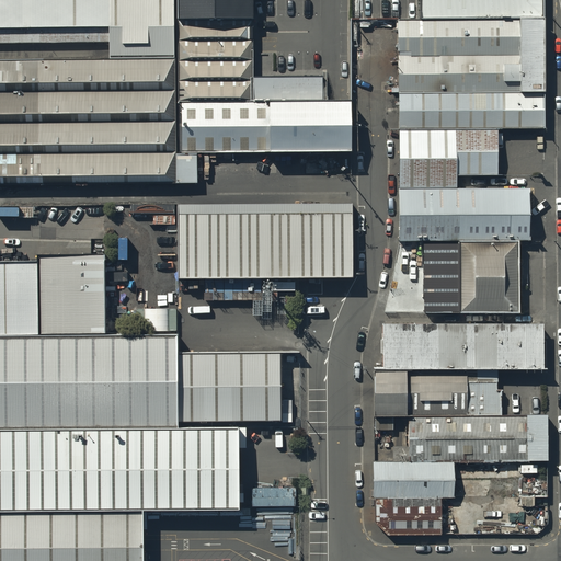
[(106,47),(168,47),(168,6),(167,0),(0,0),(0,31),(106,31),(106,47)]
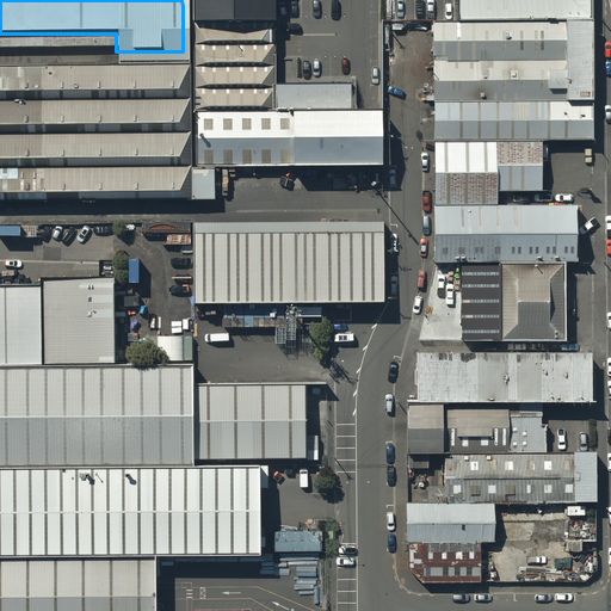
[(565,17),(591,17),(590,0),(457,0),(457,17),(565,17)]
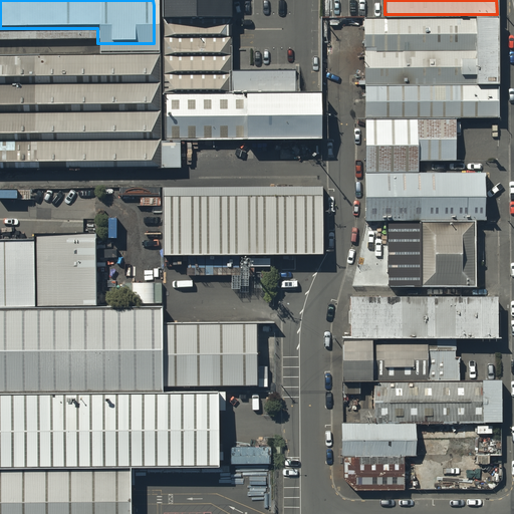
[(232,72),(230,4),(163,5),(164,94),(232,94),(232,72)]
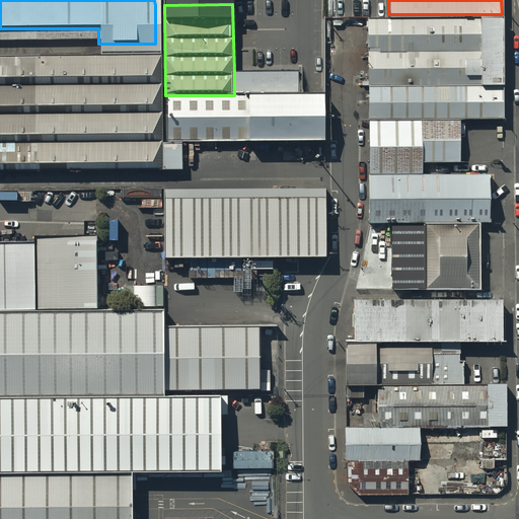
[(367,15),(367,84),(479,83),(479,14),(388,14),(367,15)]
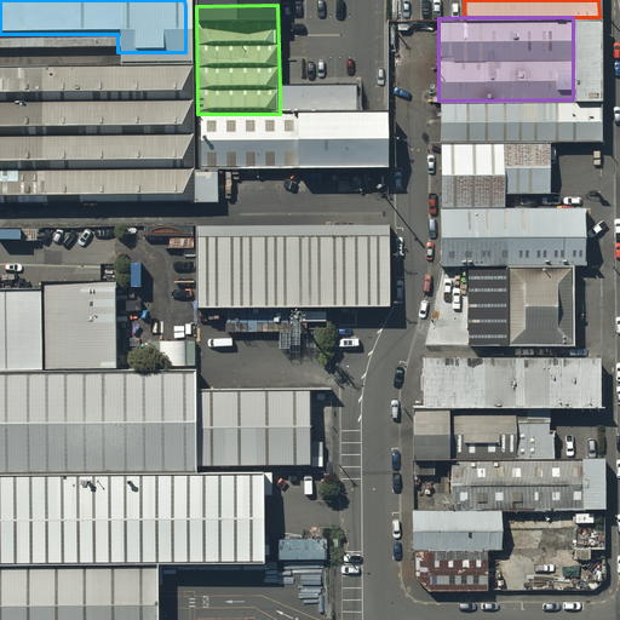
[(600,17),(573,17),(573,99),(600,99),(600,17)]
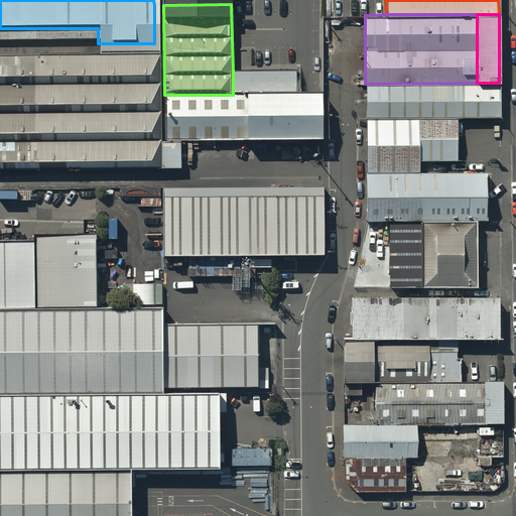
[(155,45),(0,46),(0,158),(162,157),(161,45),(155,45)]
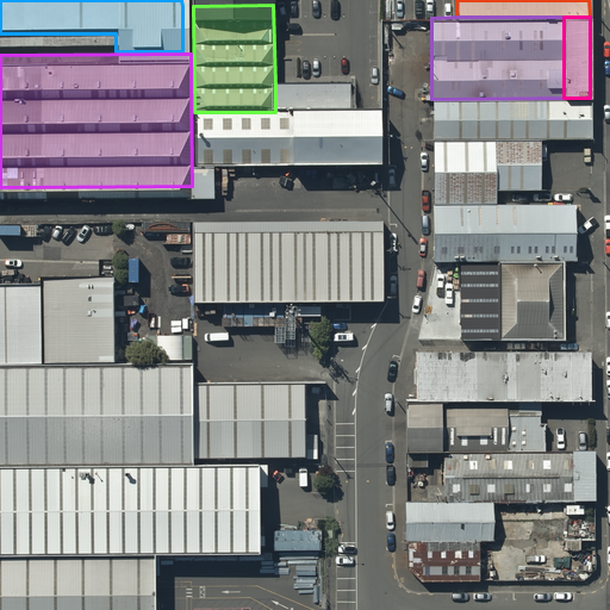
[(275,86),(275,112),(352,111),(352,85),(275,86)]
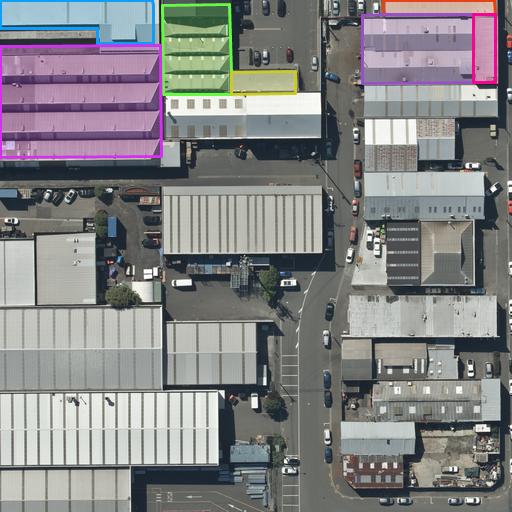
[(362,83),(361,111),(453,110),(490,109),(495,82),(473,82),(362,83)]
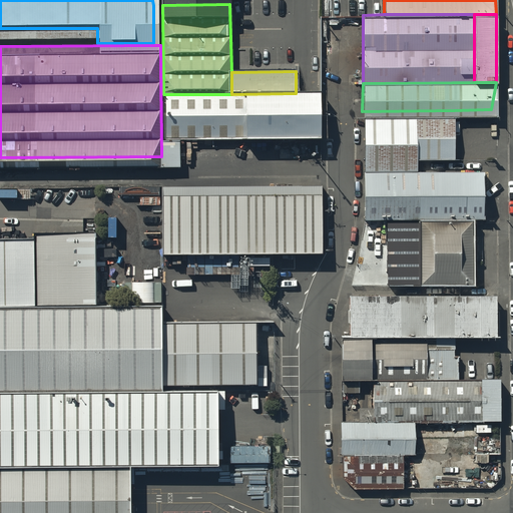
[(231,94),(163,94),(162,143),(322,142),(321,93),(296,93),(231,94)]
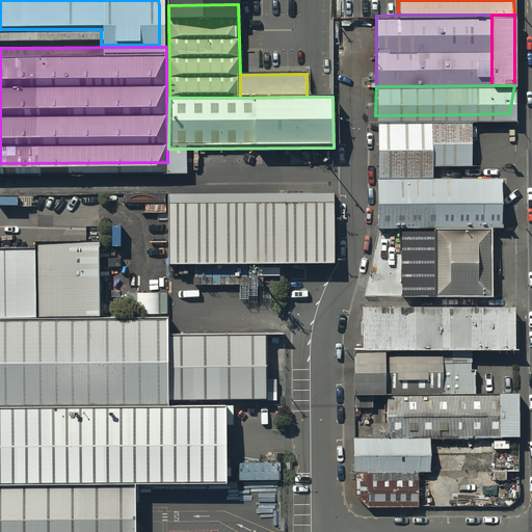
[(375,115),(376,166),(433,165),(434,155),(471,155),(471,114),(375,115)]
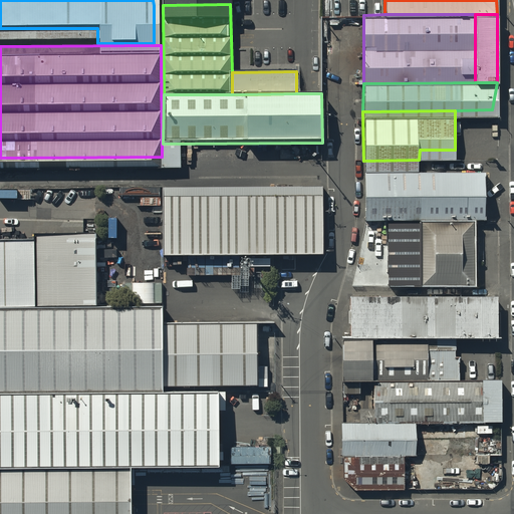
[(419,160),(363,161),(363,211),(482,210),(481,160),(419,160)]
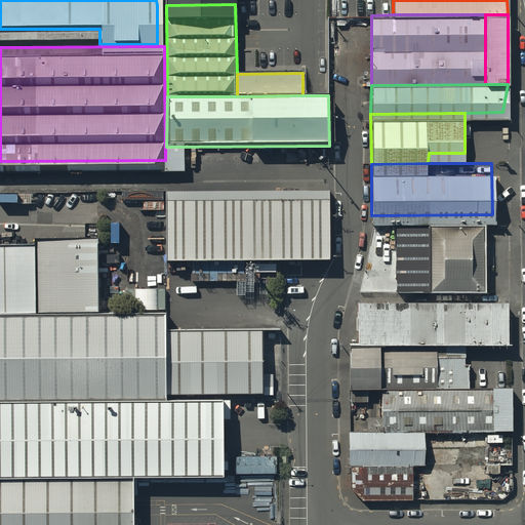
[(327,188),(165,189),(166,257),(328,255),(327,188)]
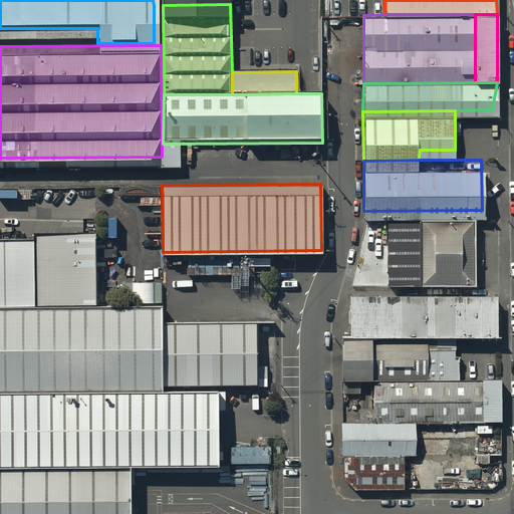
[(469,276),(469,210),(417,211),(417,276),(469,276)]
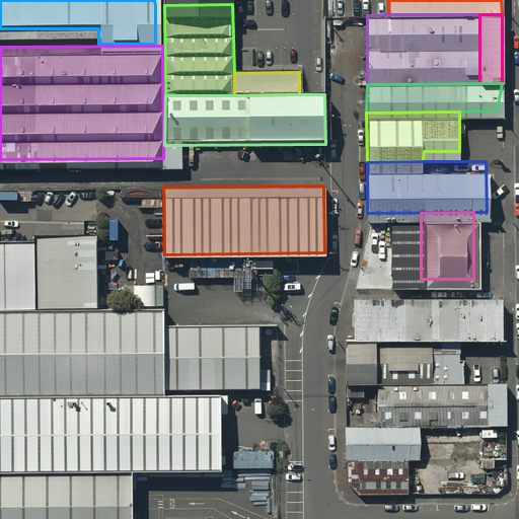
[(34,244),(35,312),(98,312),(97,237),(34,237),(34,244)]
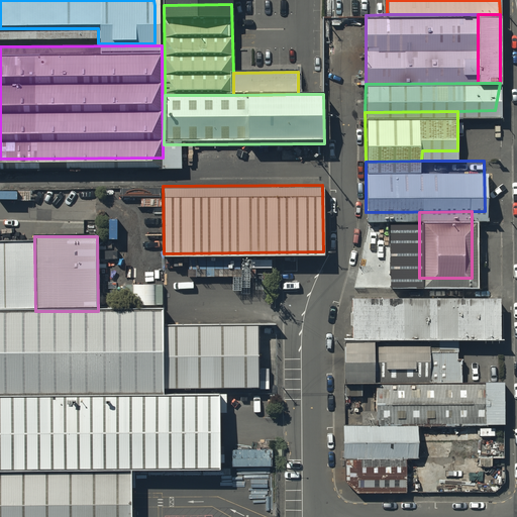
[(34,243),(0,243),(0,311),(35,311),(34,243)]
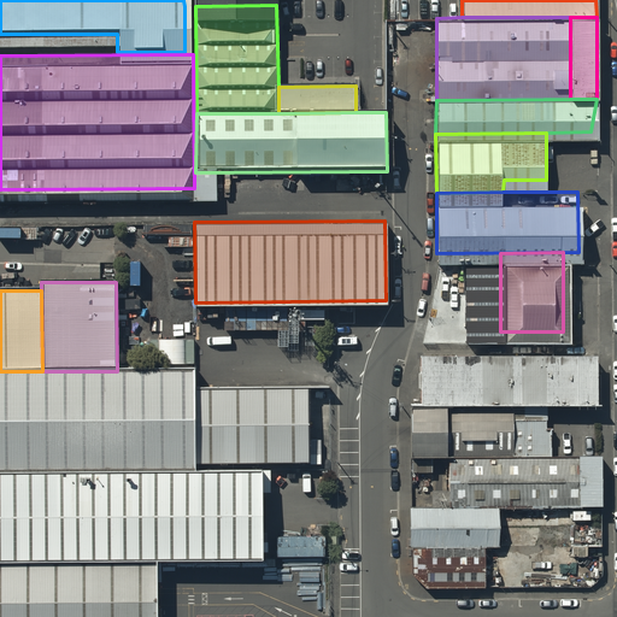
[(595,353),(421,353),(421,404),(513,404),(595,403),(595,353)]
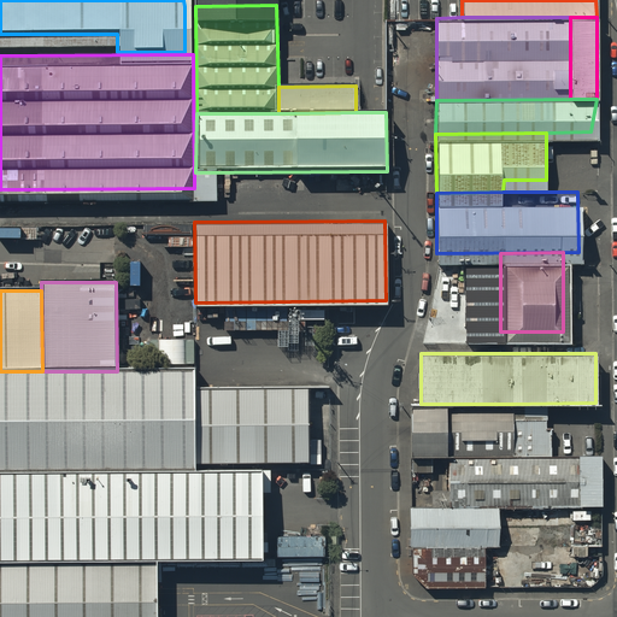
[(117,371),(42,371),(0,371),(0,475),(195,474),(195,465),(309,464),(309,389),(197,391),(197,370),(117,371)]
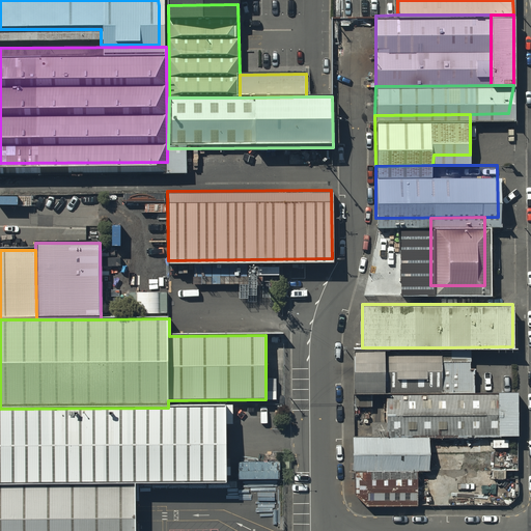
[(442,347),(362,347),(353,347),(355,392),(387,392),(442,392),(442,347)]
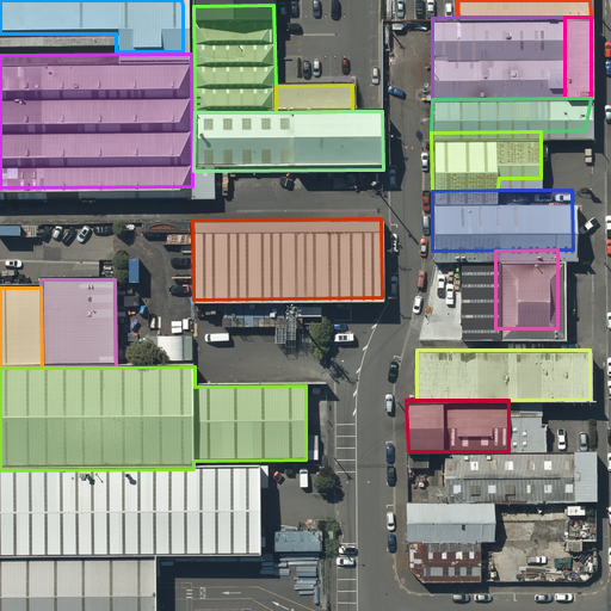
[(573,500),(572,450),(508,451),(445,451),(445,501),(494,501),(573,500)]
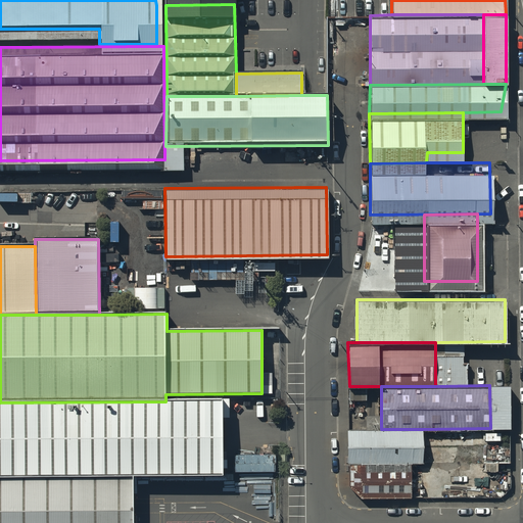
[(165,401),(0,402),(0,479),(134,478),(225,477),(224,400),(165,401)]
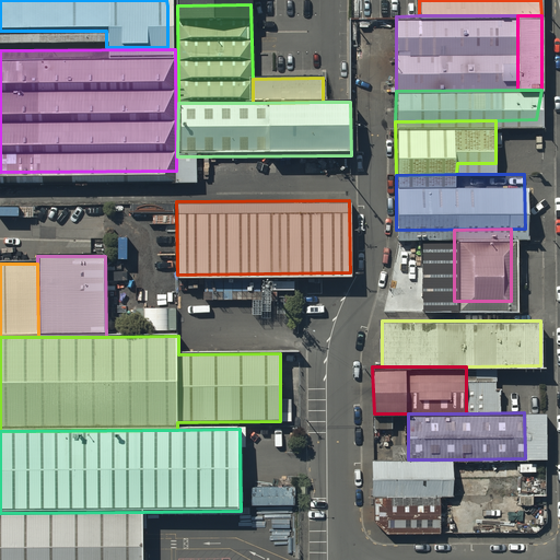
[(453,459),(408,459),(372,461),(372,496),(453,496),(453,459)]
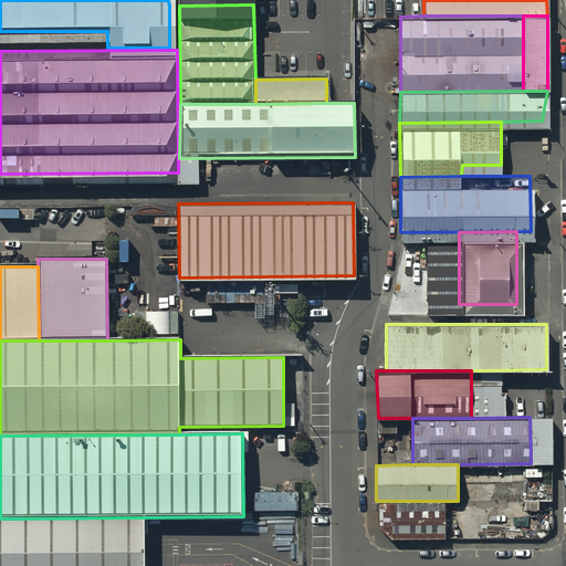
[(0,565),(146,565),(145,517),(0,519),(0,565)]
